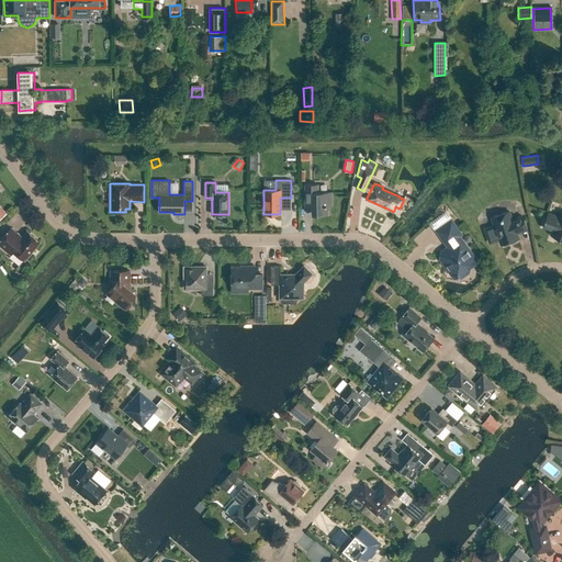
[(312,201),(312,214),(327,214),(327,206),(332,206),(332,192),(318,192),(318,184),(305,184),(305,201),(312,201)]
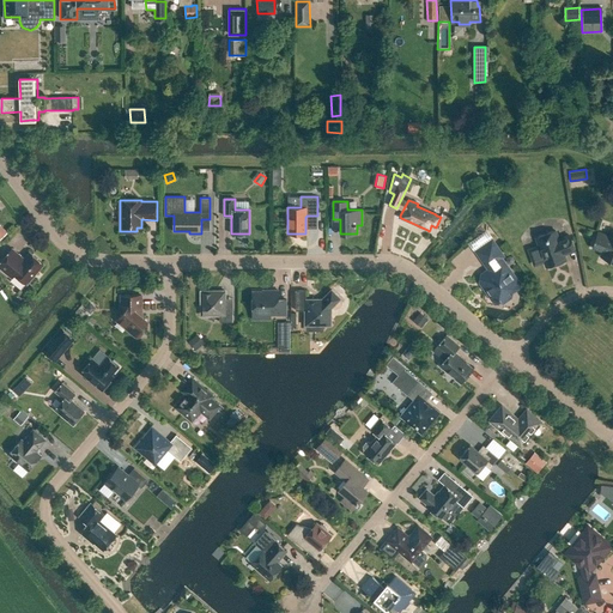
[(612,230),(611,230),(608,236),(598,232),(592,248),(604,252),(601,258),(612,261),(612,230)]
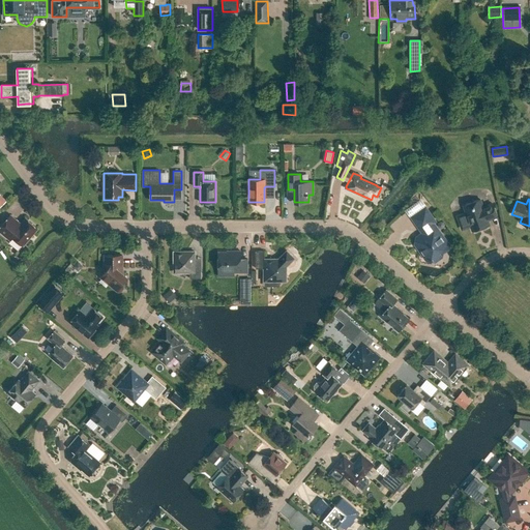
[(480,200),(464,205),(466,213),(458,216),(462,229),(471,226),(472,231),(489,225),(488,219),(497,216),(493,204),(482,207),(480,200)]
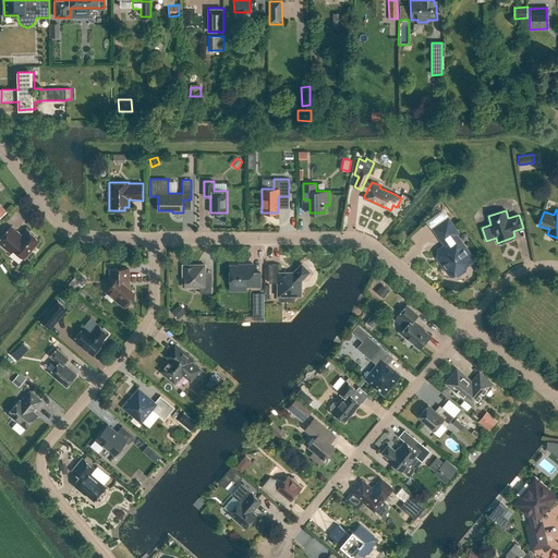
[(464,247),(456,234),(459,233),(448,218),(433,228),(445,245),(439,250),(438,257),(439,261),(440,259),(443,262),(445,263),(444,264),(449,265),(453,271),(453,274),(458,275),(463,270),(464,268),(463,267),(471,262),(471,258),(466,251),(464,251),(464,247)]
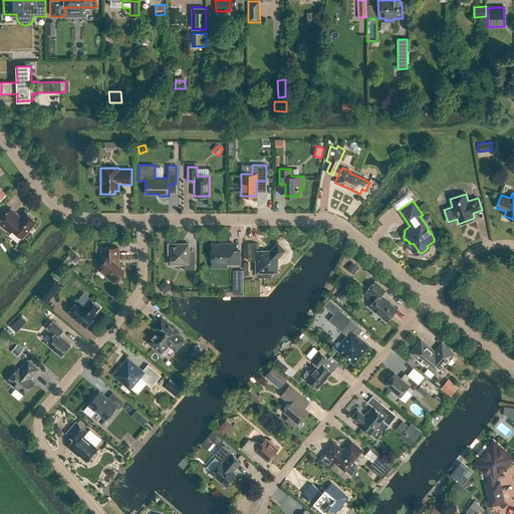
[(10,208),(0,220),(0,224),(8,232),(11,229),(22,238),(37,221),(25,211),(20,217),(10,208)]
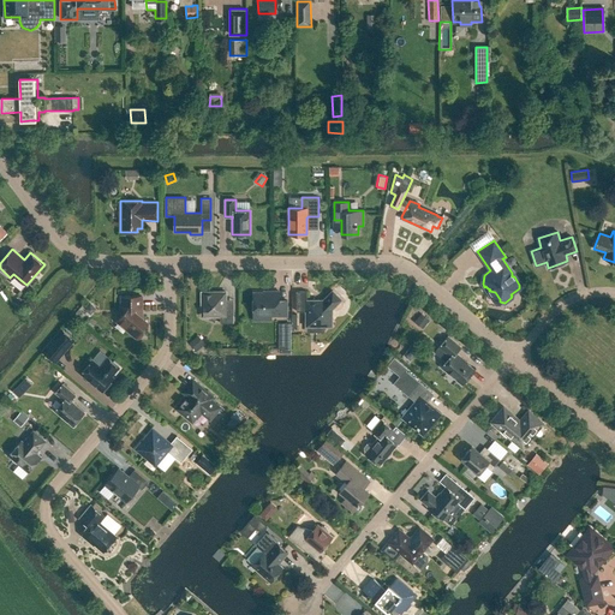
[(297,311),(306,311),(306,326),(332,326),(332,309),(341,299),(333,291),(323,300),(308,300),(308,291),(297,291),(297,311)]
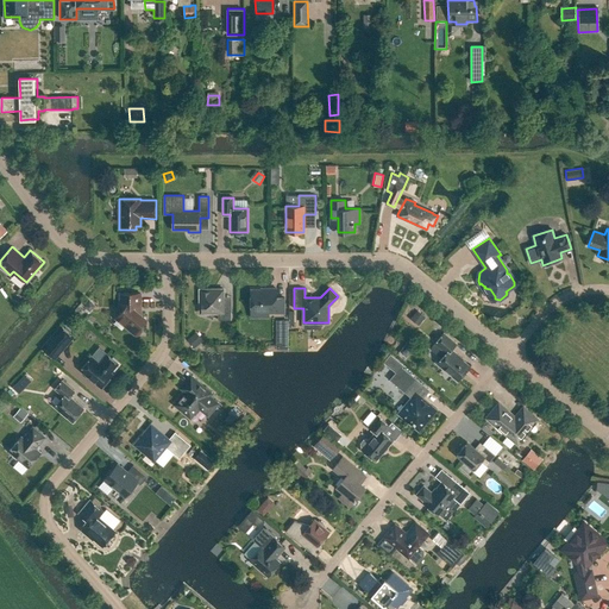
[(200,289),(200,313),(218,313),(218,320),(231,320),(231,313),(224,313),(224,289),(200,289)]
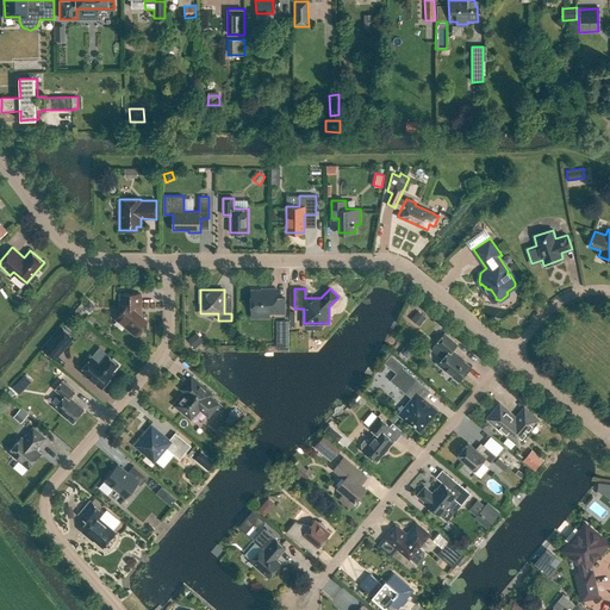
[(251,311),(277,311),(277,313),(285,313),(285,298),(278,298),(278,290),(267,290),(267,292),(251,292),(251,311)]
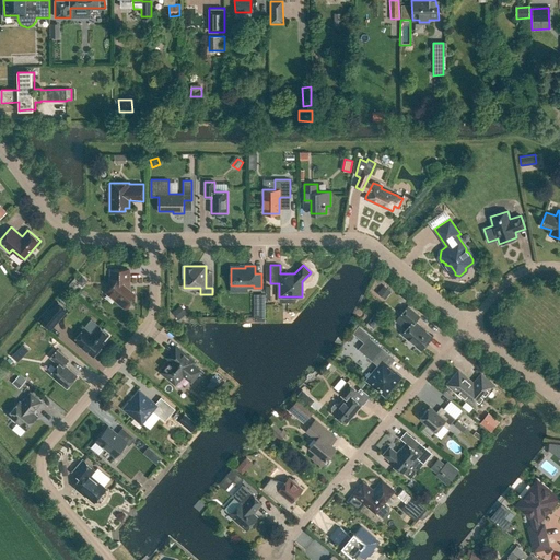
[(111,283),(113,286),(106,293),(125,308),(127,308),(130,304),(130,303),(128,301),(135,293),(127,287),(129,283),(129,270),(111,270),(111,283)]
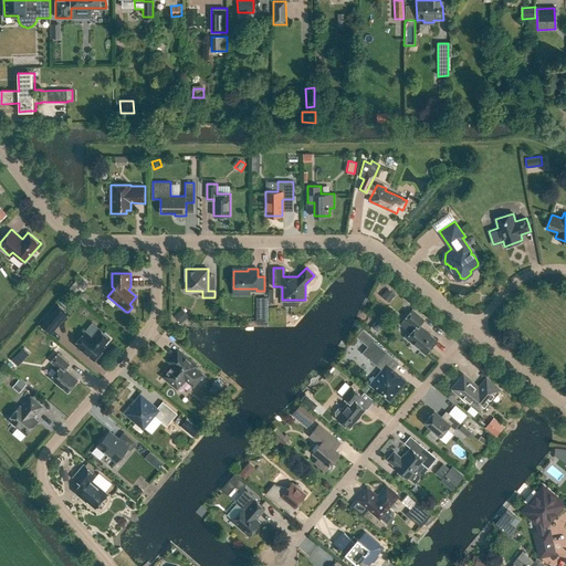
[(383,296),(388,301),(394,294),(389,290),(383,296)]
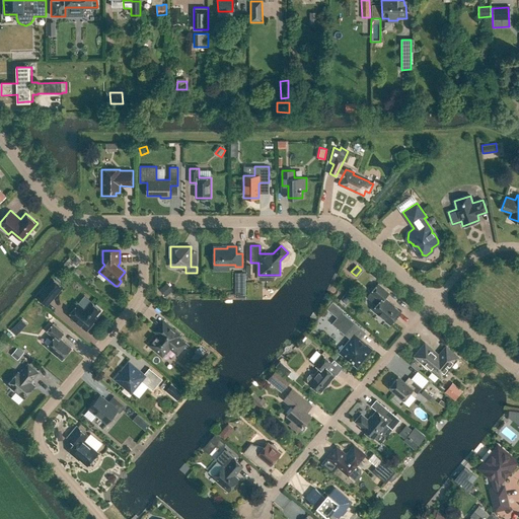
[(35,296),(48,306),(64,287),(52,277),(35,296)]
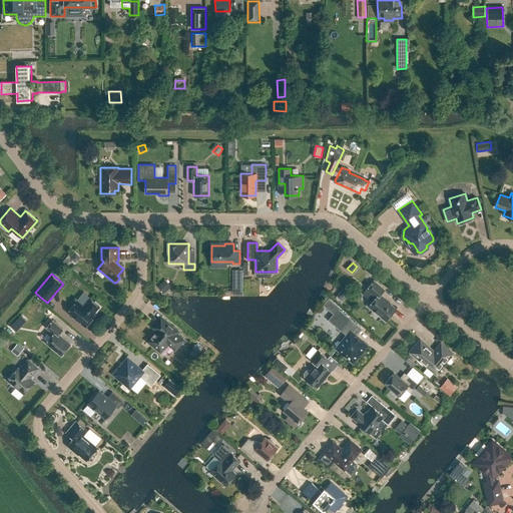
[(232,275),(232,288),(242,288),(242,275),(232,275)]
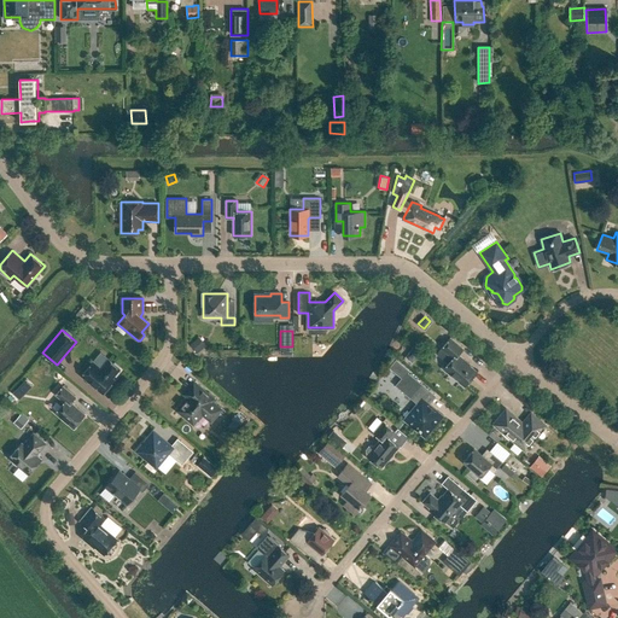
[(199,337),(190,345),(197,354),(207,345),(199,337)]
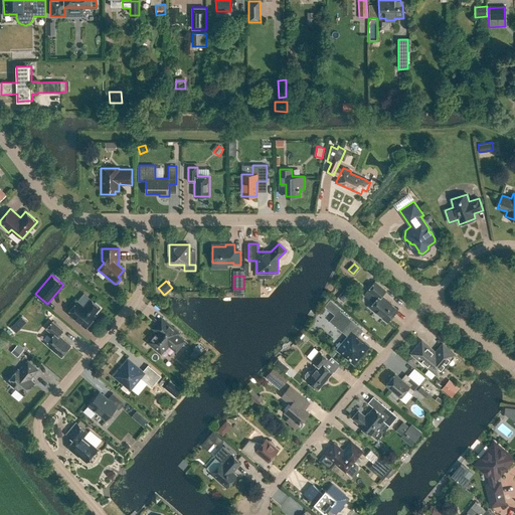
[(369,308),(387,322),(397,310),(386,301),(387,300),(382,296),(386,291),(375,282),(368,291),(377,298),(369,308)]
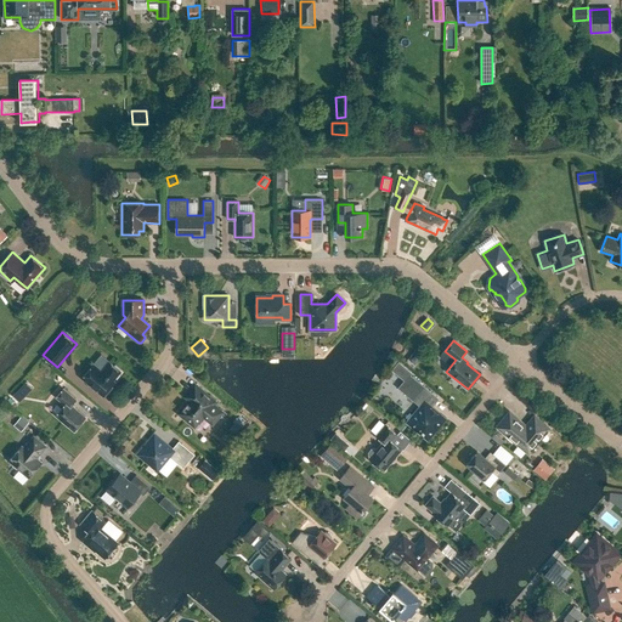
[(113,380),(120,372),(109,362),(102,371),(94,365),(82,378),(103,396),(116,382),(113,380)]
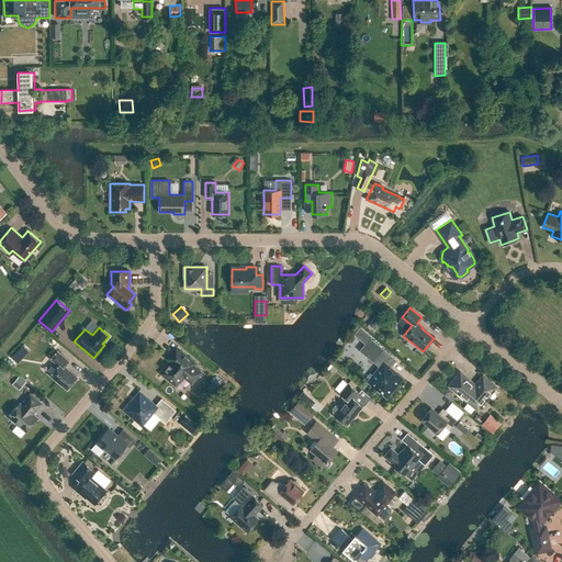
[(373,338),(360,328),(355,336),(367,346),(373,338)]
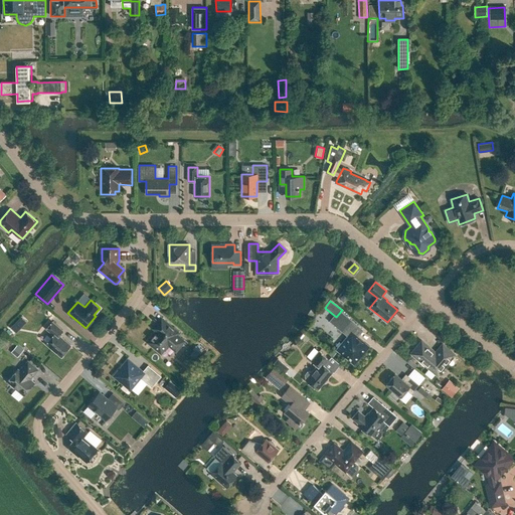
[(9,326),(14,332),(27,322),(22,316),(9,326)]
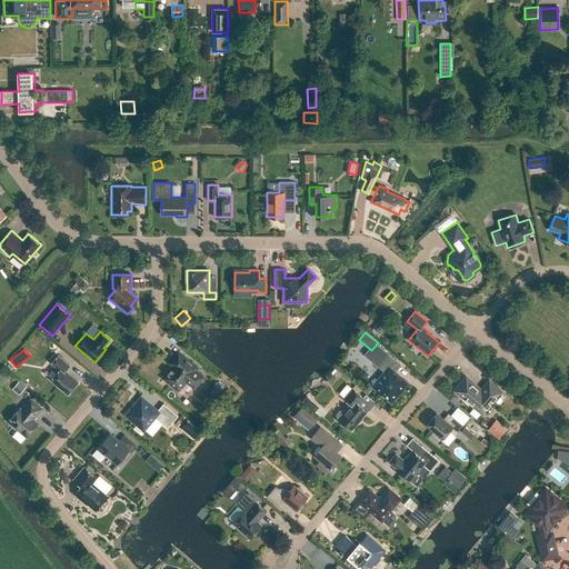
[(170,362),(173,366),(163,378),(178,389),(186,380),(195,387),(202,377),(195,370),(197,368),(178,352),(170,362)]
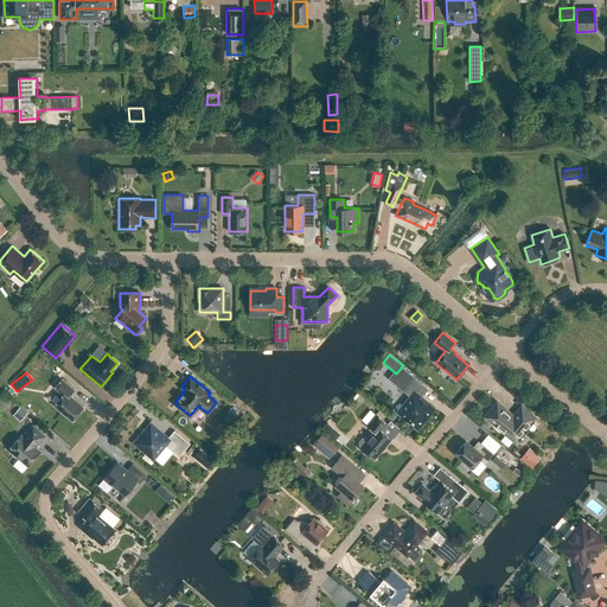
[(410,396),(398,411),(417,428),(434,409),(420,397),(428,389),(413,377),(402,389),(410,396)]
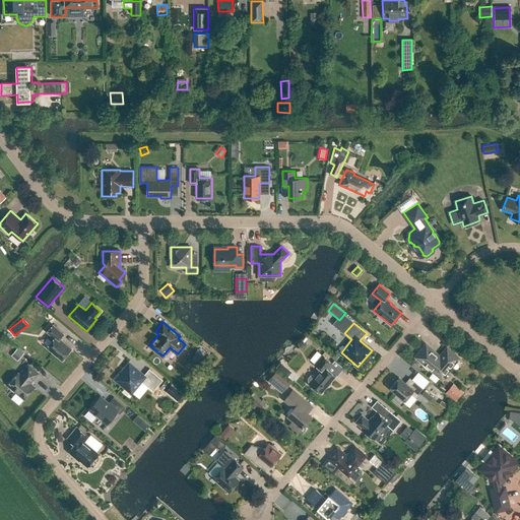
[(54,338),(47,347),(62,361),(71,348),(60,338),(64,334),(53,325),(47,332),(54,338)]
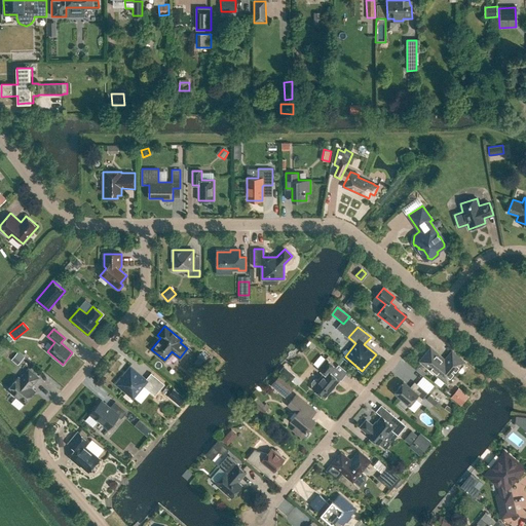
[(430,349),(421,361),(447,382),(463,363),(452,352),(445,362),(430,349)]
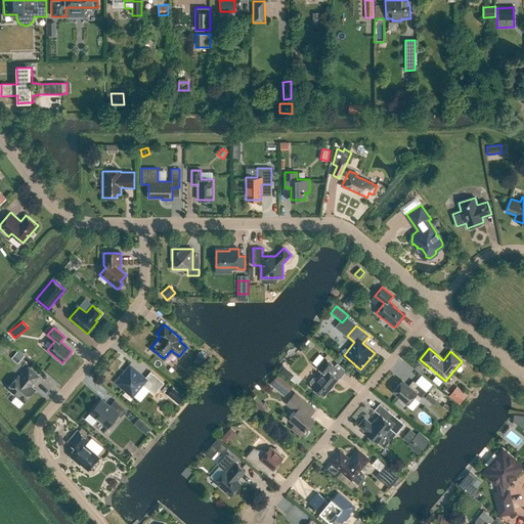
[(17,350),(11,358),(17,362),(24,354),(17,350)]
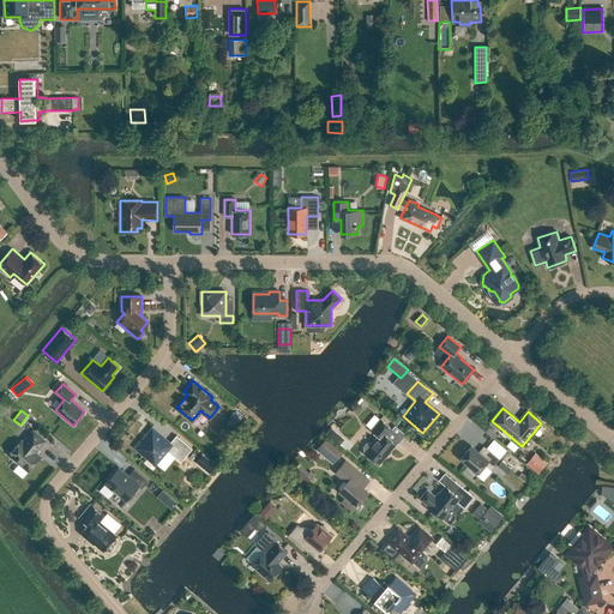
[(378,437),(363,453),(379,465),(397,444),(387,435),(392,429),(380,420),(371,431),(378,437)]
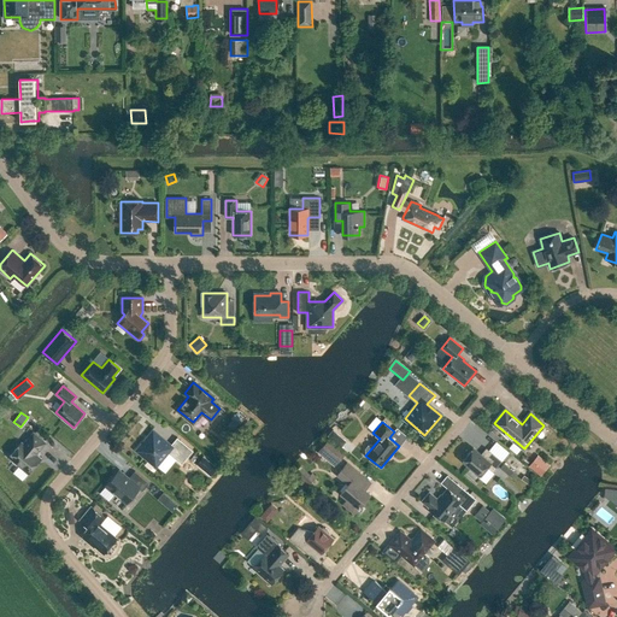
[(153,430),(136,451),(157,468),(169,453),(182,464),(193,451),(177,438),(171,445),(153,430)]
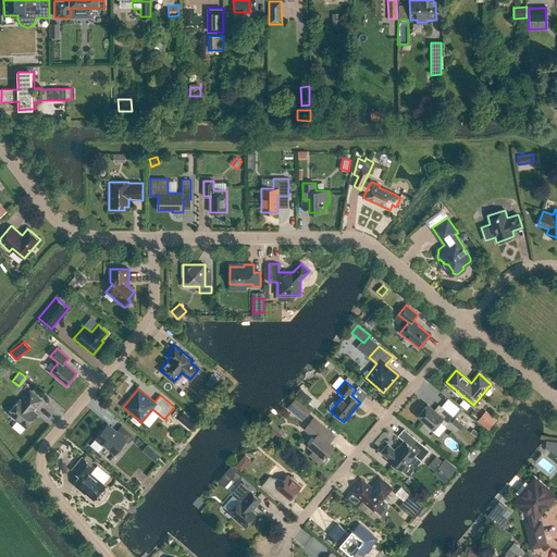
[(450,395),(444,388),(441,393),(448,398),(450,395)]
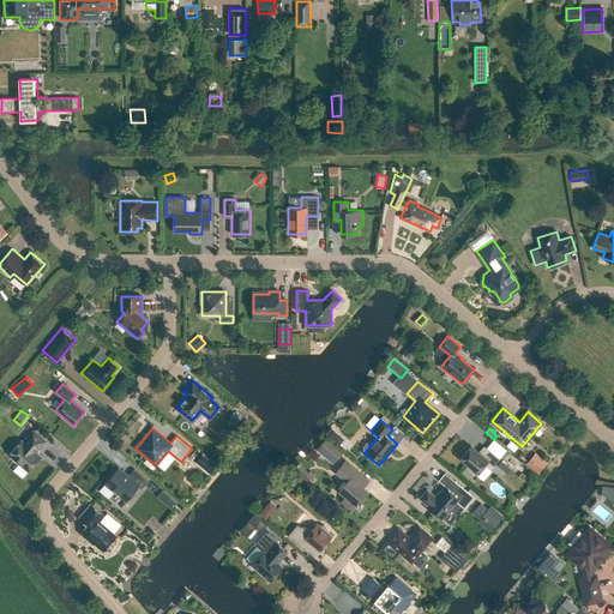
[(41,456),(36,452),(46,440),(34,429),(23,441),(22,440),(10,455),(12,457),(12,459),(16,463),(18,463),(29,471),(41,456)]
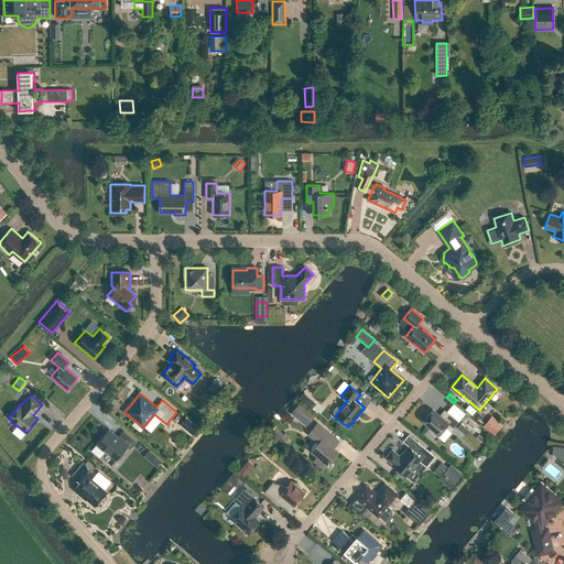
[(290,413),(305,426),(315,415),(300,402),(290,413)]
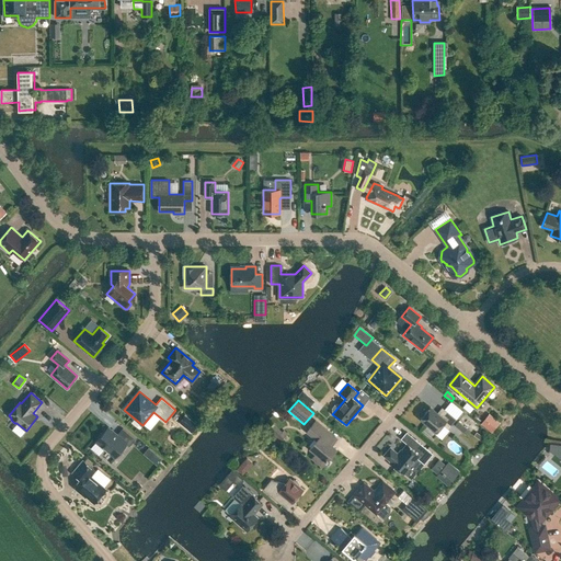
[(431,408),(421,419),(437,432),(443,424),(448,430),(457,420),(445,410),(441,415),(431,408)]
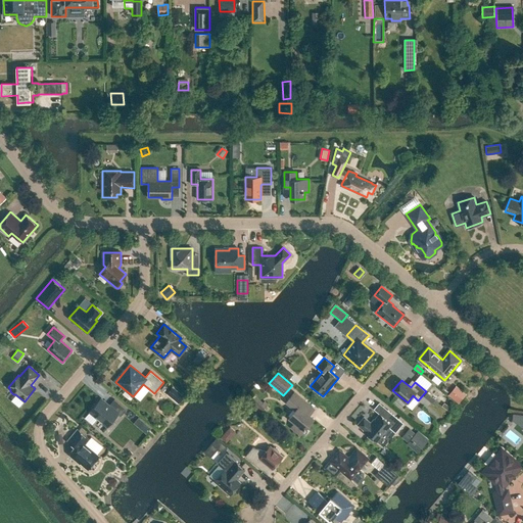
[(466,395),(457,387),(448,396),(459,405),(466,395)]
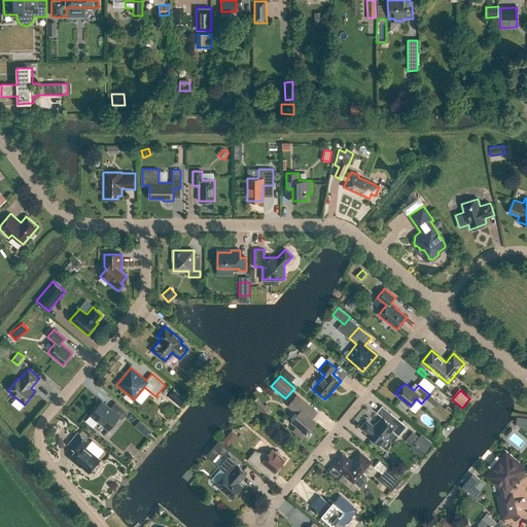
[(422,403),(430,412),(438,403),(430,395),(422,403)]
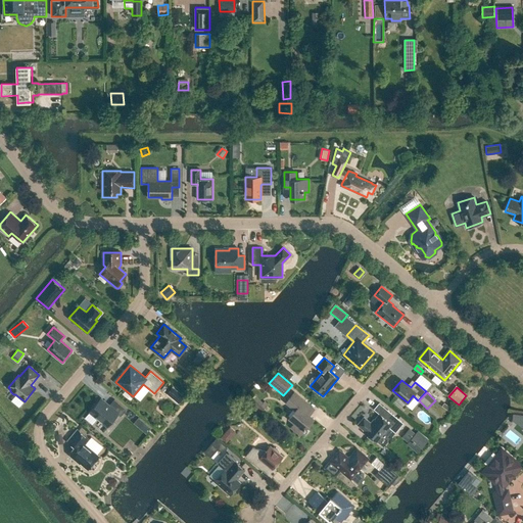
[(295,422),(291,427),(300,435),(314,419),(300,408),(305,402),(294,393),(286,402),(295,410),(289,418),(295,422)]
